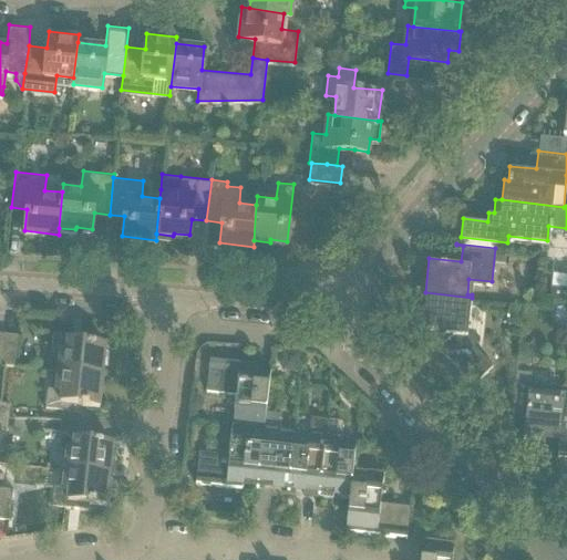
[(566,286),(550,283),(549,294),(566,297),(566,286)]
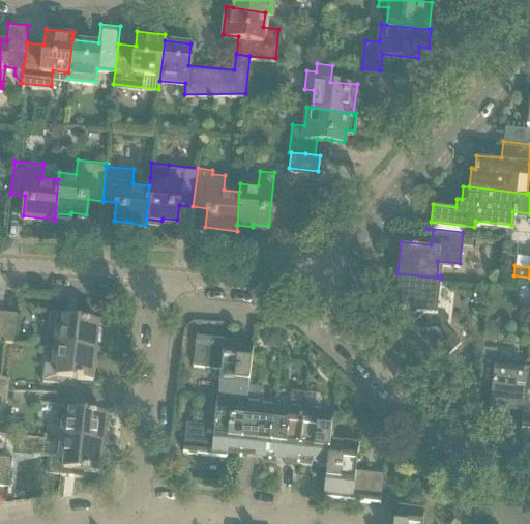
[(441,279),(398,273),(393,307),(411,309),(417,315),(410,321),(443,355),(461,339),(442,319),(443,311),(437,310),(441,279)]
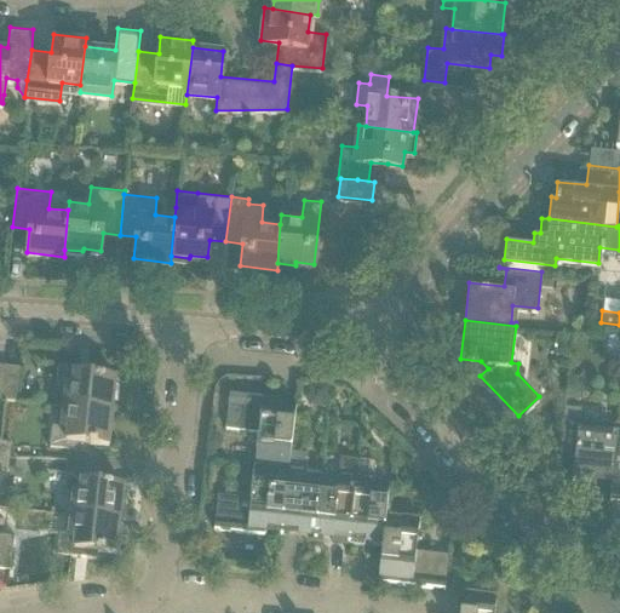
[(67,382),(64,401),(113,407),(116,373),(98,371),(99,365),(59,360),(57,381),(67,382)]
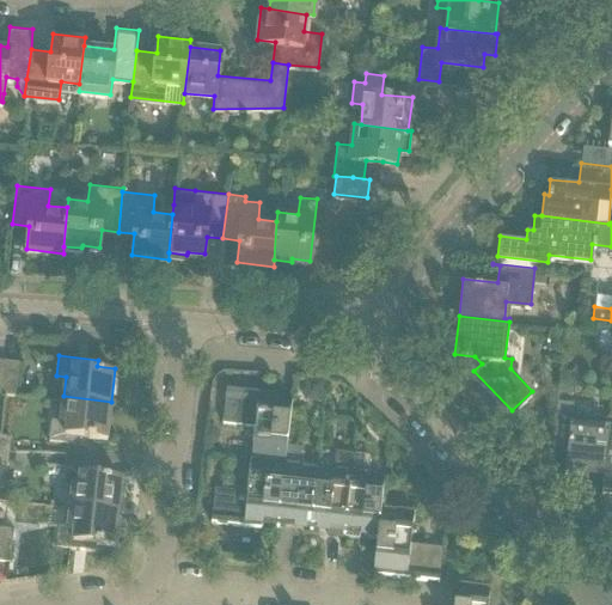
[(2,390),(2,391),(16,392),(18,364),(18,362),(19,359),(6,358),(5,362),(2,390)]
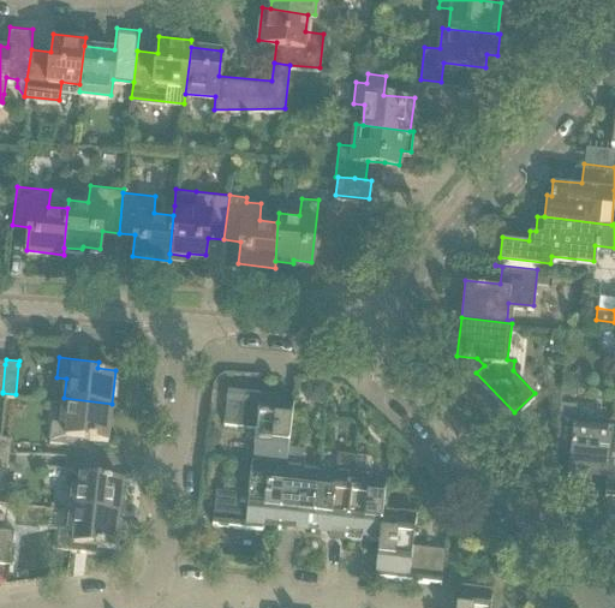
[(562,368),(560,391),(577,392),(579,370),(562,368)]
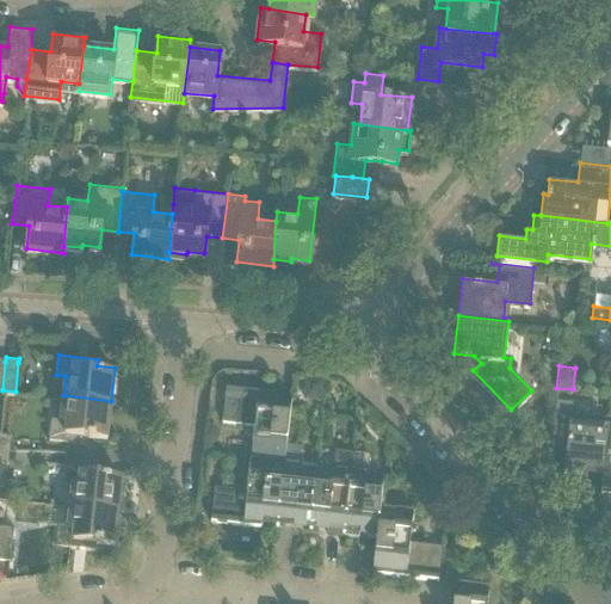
[(255,419),(252,453),(285,456),(304,458),(306,442),(287,439),(292,395),(276,393),(276,389),(227,383),(223,415),(255,419)]
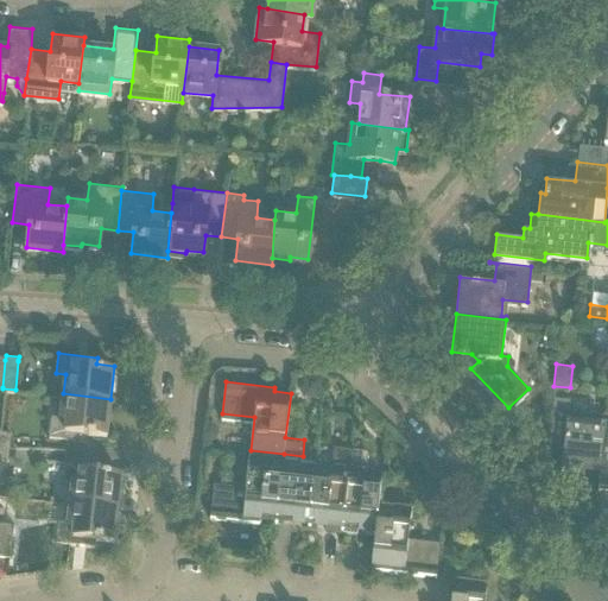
[(111,399),(63,393),(61,413),(51,412),(50,432),(88,437),(89,430),(107,431),(111,399)]
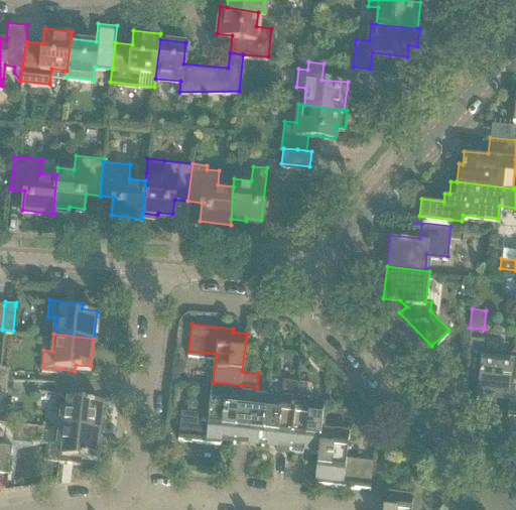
[(470,334),(466,375),(467,375),(479,376),(477,396),(492,397),(493,394),(509,395),(513,369),(515,350),(495,348),(483,346),(484,336),(470,334)]
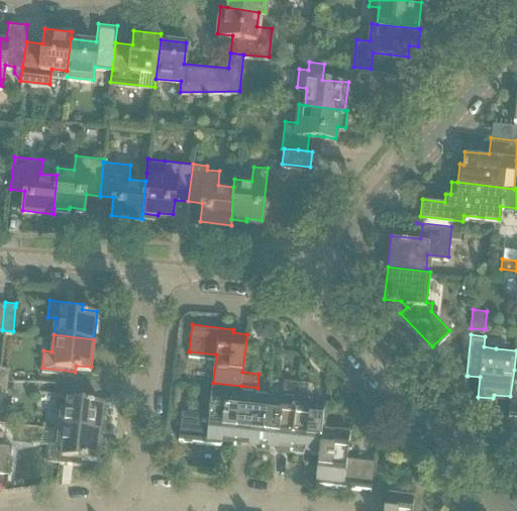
[(437,350),(442,356),(450,348),(445,343),(437,350)]
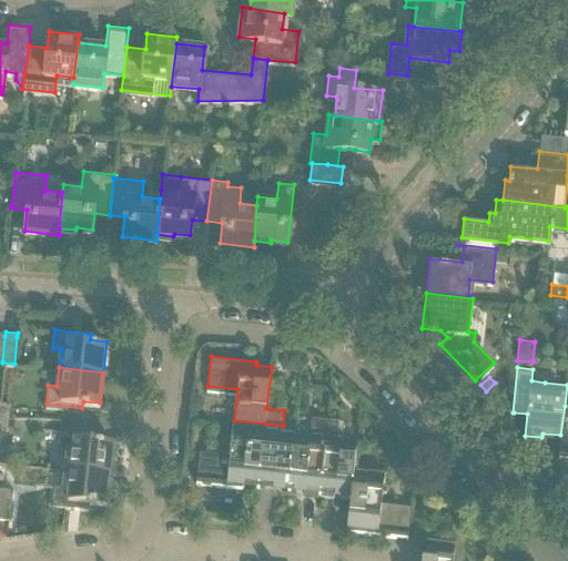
[(0,400),(0,416),(8,417),(10,401),(0,400)]
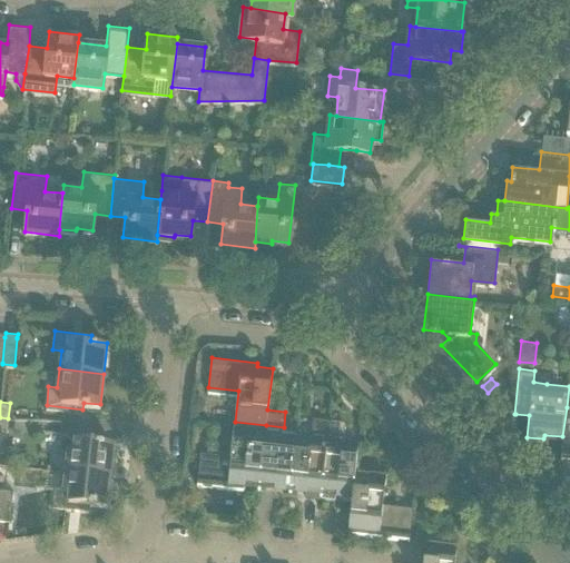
[(322,492),(323,492),(331,418),(315,416),(313,435),(297,433),(292,489),(306,491),(305,494),(320,495),(320,492),(322,492)]
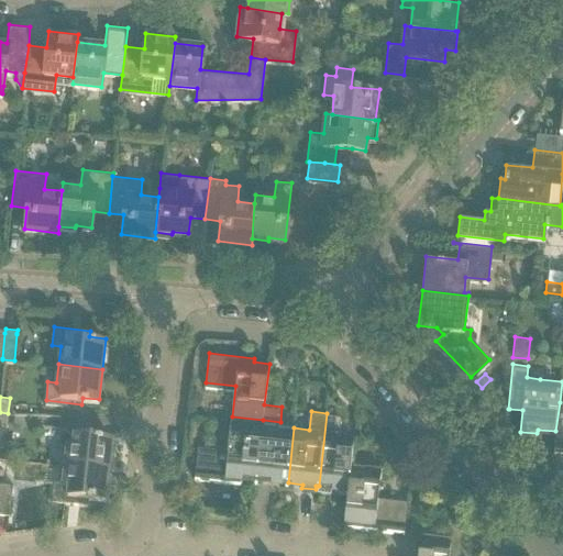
[(318,486),(318,489),(330,491),(331,488),(338,488),(339,492),(346,493),(351,464),(352,464),(355,435),(341,434),(343,414),(327,413),(319,486),(318,486)]
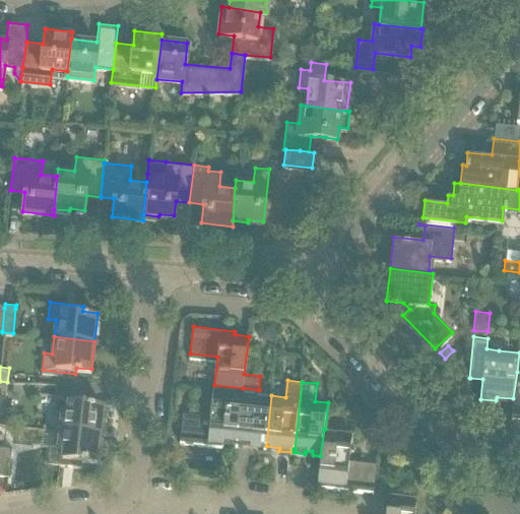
[(222,441),(237,443),(243,388),(214,385),(211,412),(184,409),(180,440),(222,445),(222,441)]
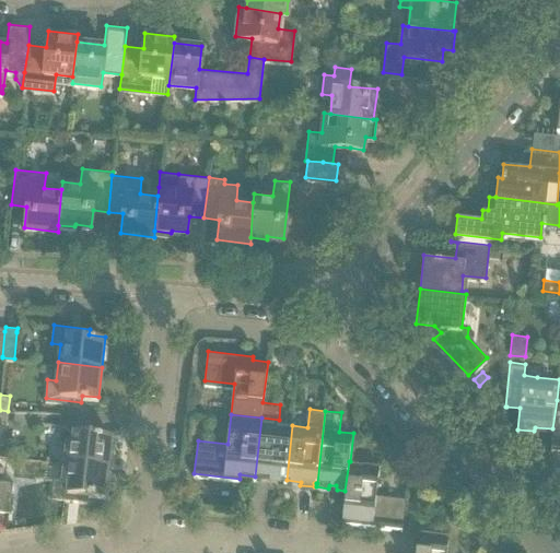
[(255,477),(287,480),(292,425),(278,424),(279,420),(261,418),(255,477)]
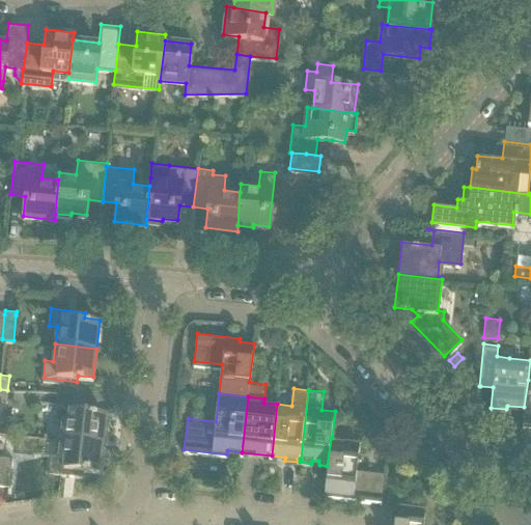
[(63,419),(61,436),(103,441),(106,412),(90,410),(91,404),(57,399),(55,418),(63,419)]
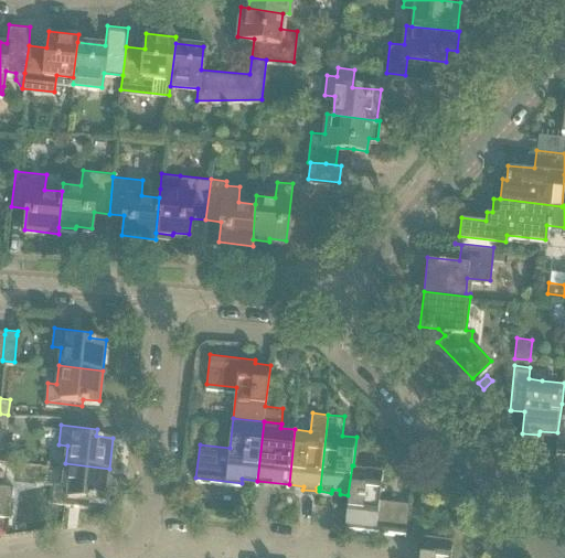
[(499,431),(498,443),(507,444),(508,432),(499,431)]
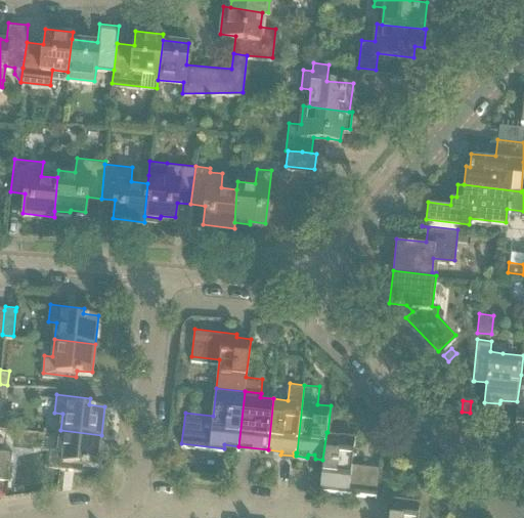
[(101,435),(60,430),(58,448),(50,447),(49,465),(82,468),(83,462),(98,463),(101,435)]
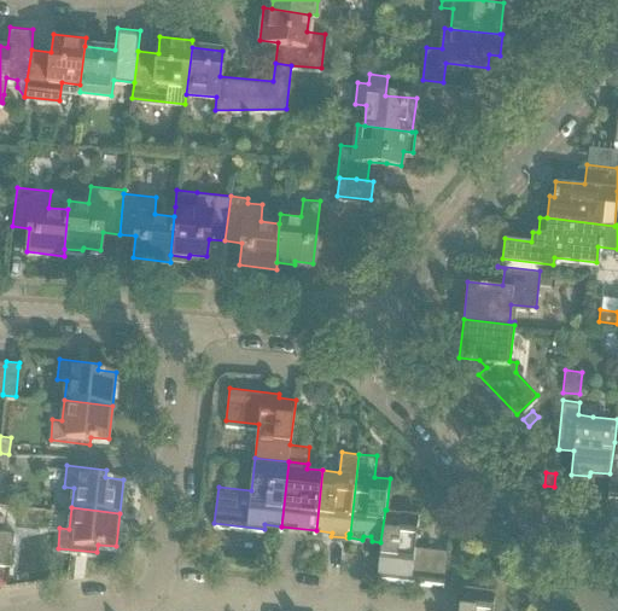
[(420,513),(386,510),(385,510),(380,542),(377,575),(444,583),(448,547),(417,543),(420,513)]
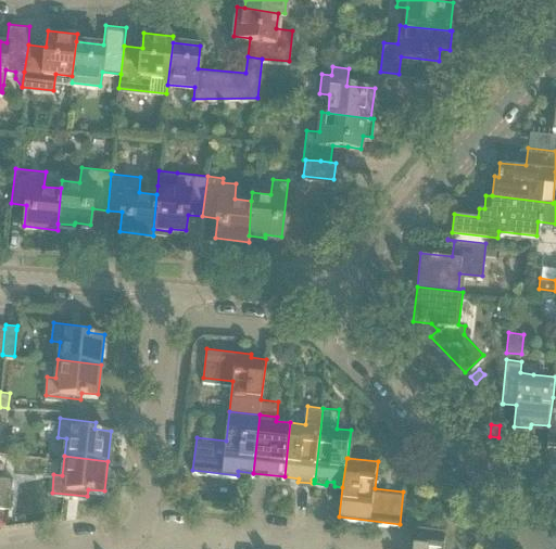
[(0,474),(0,505),(9,507),(12,476),(0,474)]
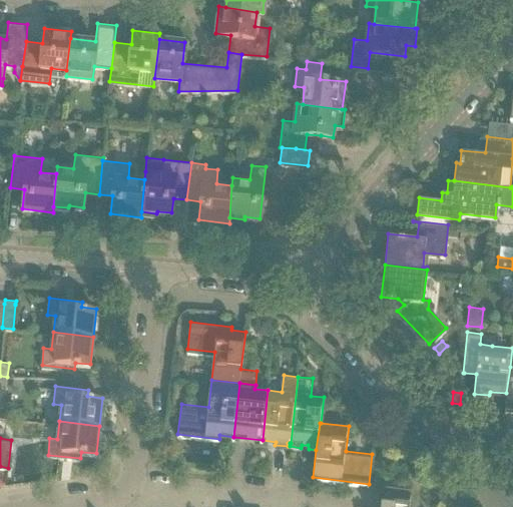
[(379,506),(408,506),(411,488),(404,487),(383,485),(382,485),(379,506)]
